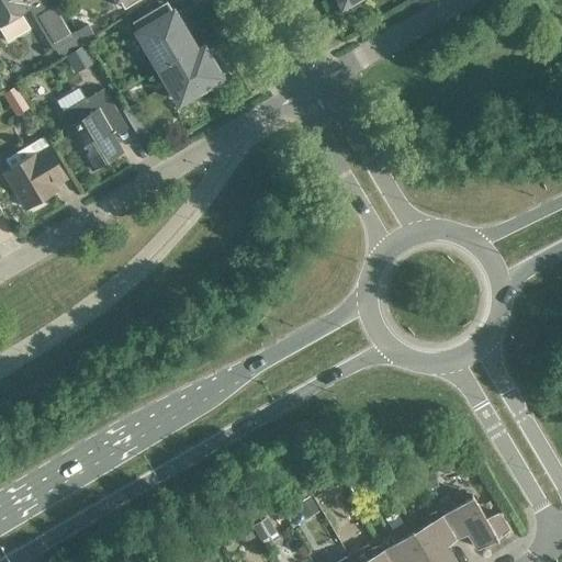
[(0,0),(0,24),(29,8),(53,49),(55,48),(74,37),(70,33),(51,0),(0,0)]
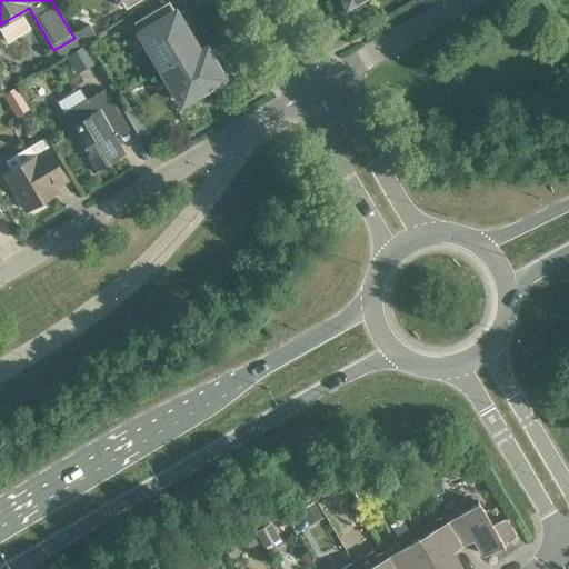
[(345,0),(350,9),(366,0),(345,0)]
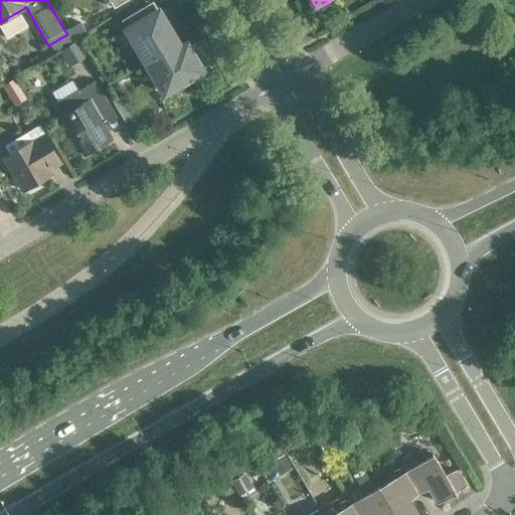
[(122,20),(146,61),(177,42),(153,1),(122,20)]
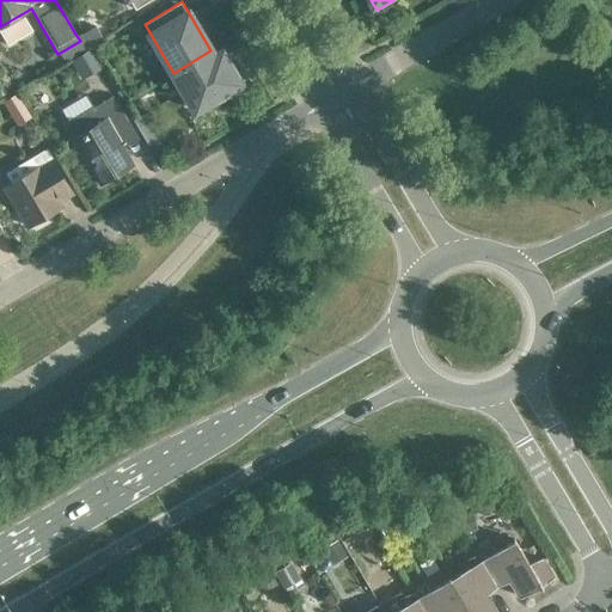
[(101,23),(87,30),(93,40),(106,31),(101,23)]
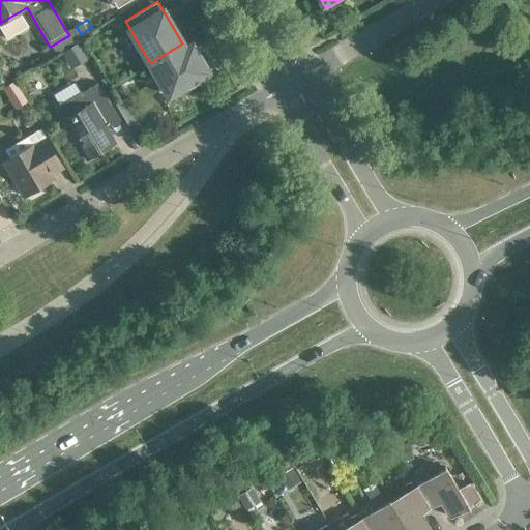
[(79,40),(70,28),(66,31),(69,35),(52,46),(56,54),(79,40)]
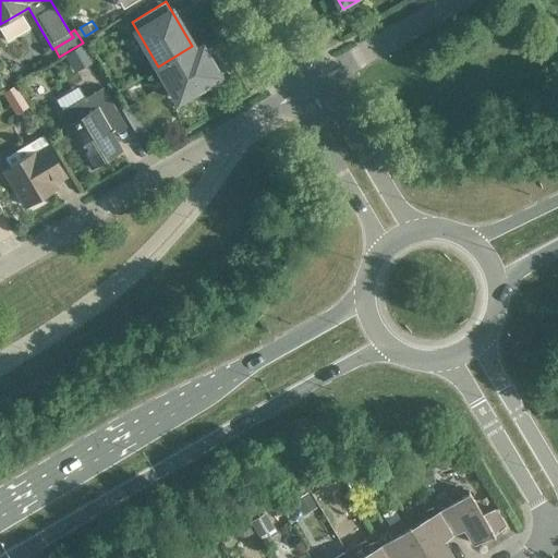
[(83,44),(62,56),(70,67),(89,55),(83,44)]
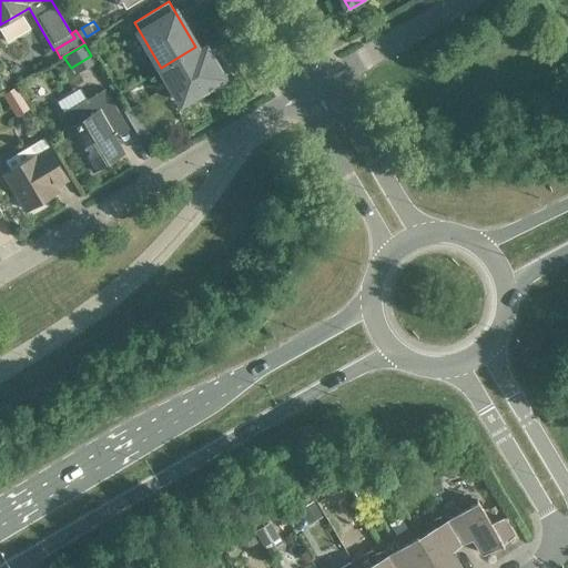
[(200,53),(195,47),(161,68),(182,102),(201,92),(203,97),(226,82),(206,49),(200,53)]
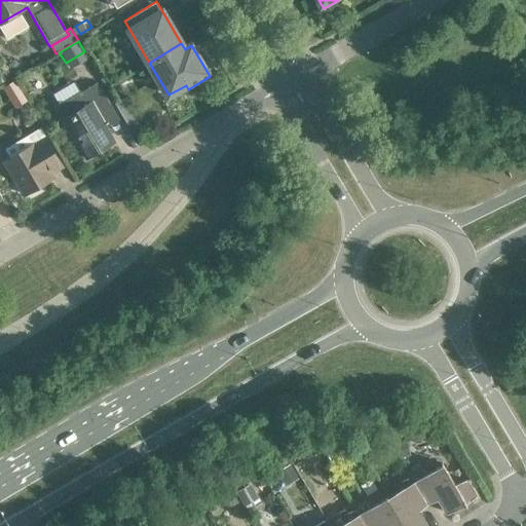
[(63,119),(86,158),(114,142),(97,111),(110,104),(98,82),(60,105),(67,117),(63,119)]
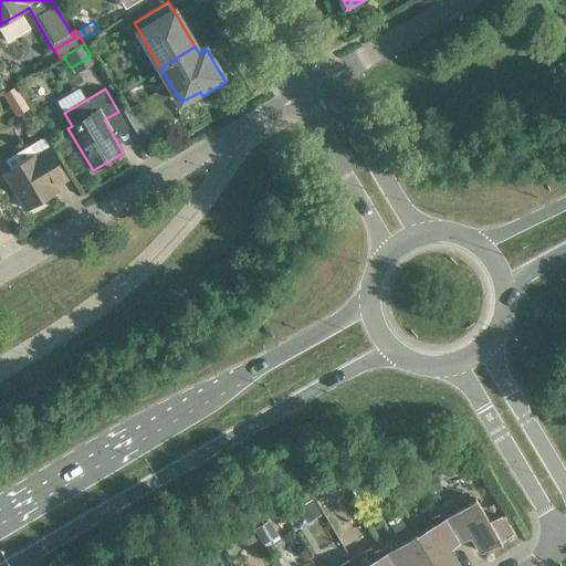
[(138,103),(125,111),(138,134),(152,126),(138,103)]
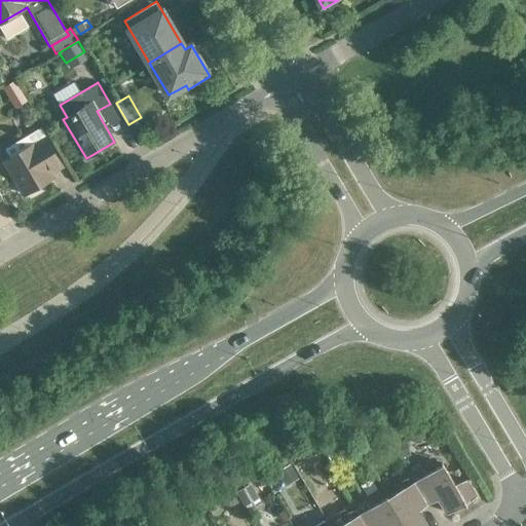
[(5,161),(25,194),(53,178),(48,168),(60,161),(40,128),(28,136),(33,145),(5,161)]
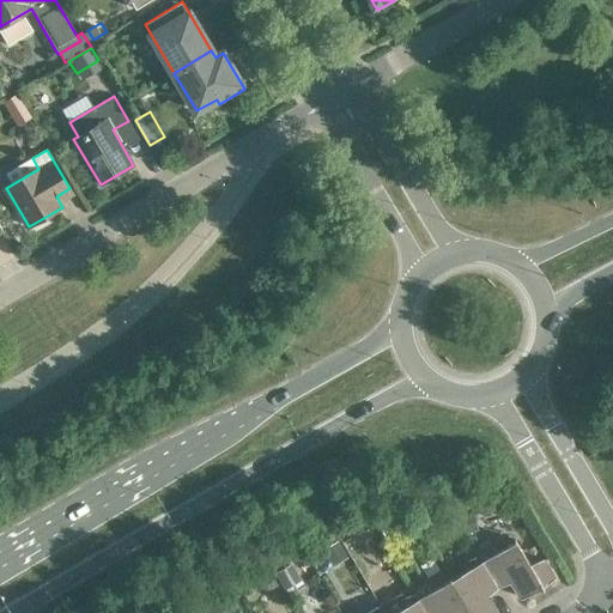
[(468,533),(478,530),(474,516),(465,519),(468,533)]
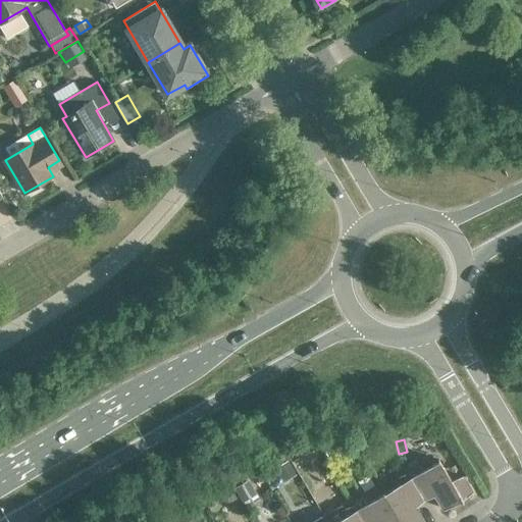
[(417,464),(408,472),(422,496),(432,489),(444,509),(462,501),(462,502),(463,502),(463,501),(472,492),(463,476),(451,481),(438,459),(437,460),(437,461),(422,470),(417,464)]
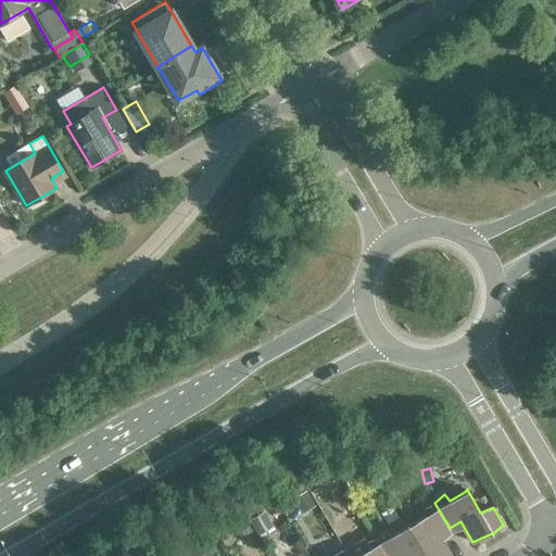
[(450,528),(434,503),(422,507),(426,515),(409,525),(408,523),(408,525),(427,555),(449,555),(451,555),(439,534),(450,528)]
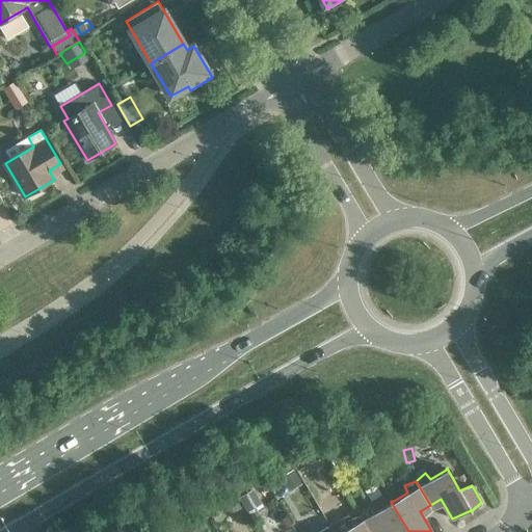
[(408,531),(391,502),(390,502),(391,503),(374,512),(370,506),(361,514),(370,531),(408,531)]
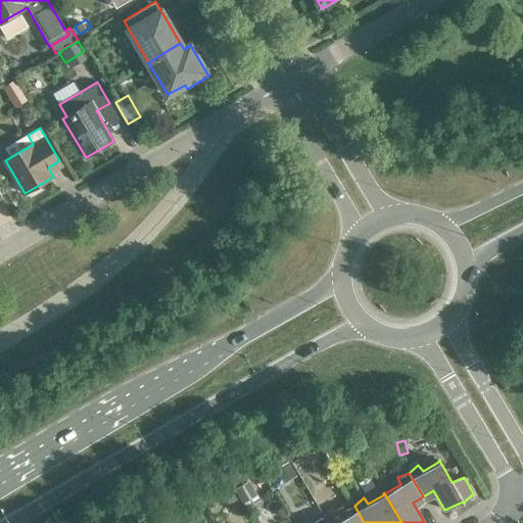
[(364,522),(354,506),(343,510),(341,506),(324,516),(327,522),(364,522)]
